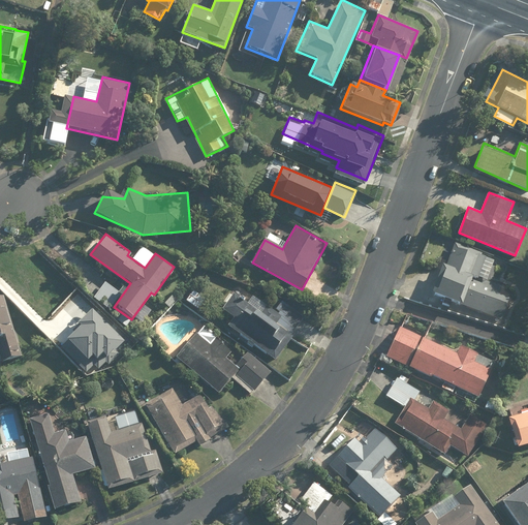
[(500,292),(503,283),(478,275),(486,254),(456,244),(438,296),(501,317),(508,296),(500,292)]
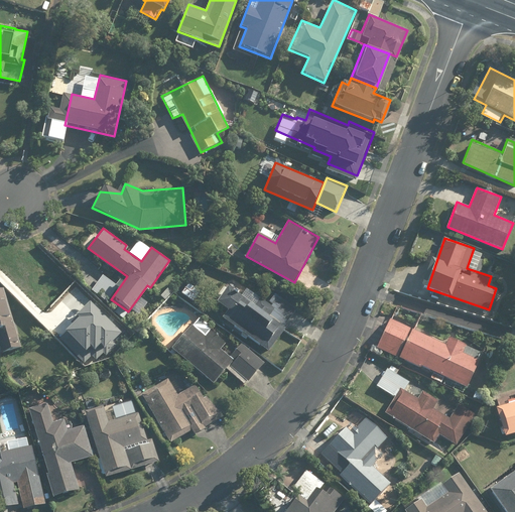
[(118,283),(104,272),(93,287),(107,297),(118,283)]
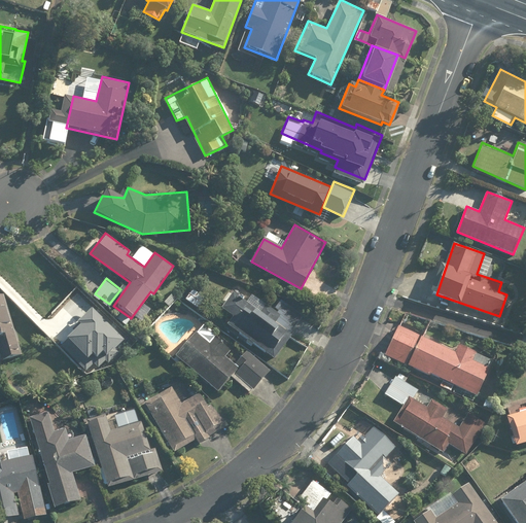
[(193,288),(185,298),(199,307),(206,298),(193,288)]
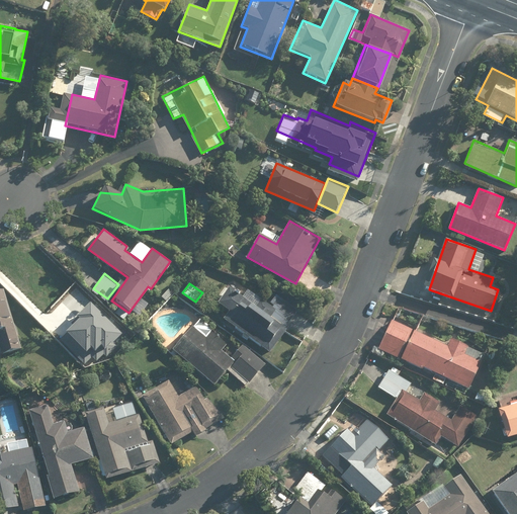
[(228,310),(223,317),(270,352),(302,311),(276,292),(269,303),(262,297),(246,285),(241,291),(229,283),(217,301),(228,310)]
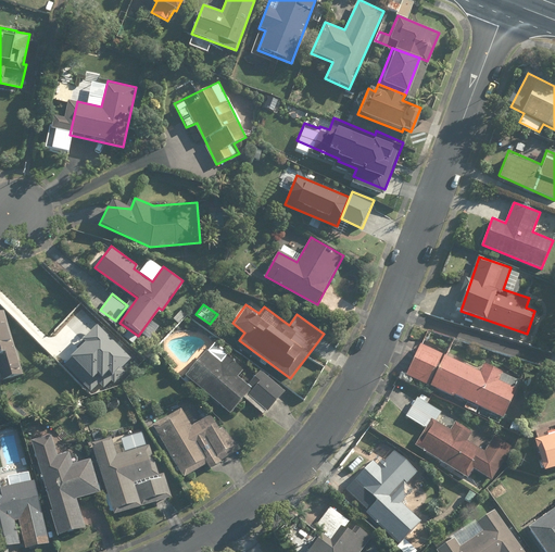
[(99,379),(113,365),(99,351),(103,347),(65,311),(41,336),(96,389),(102,383),(99,379)]
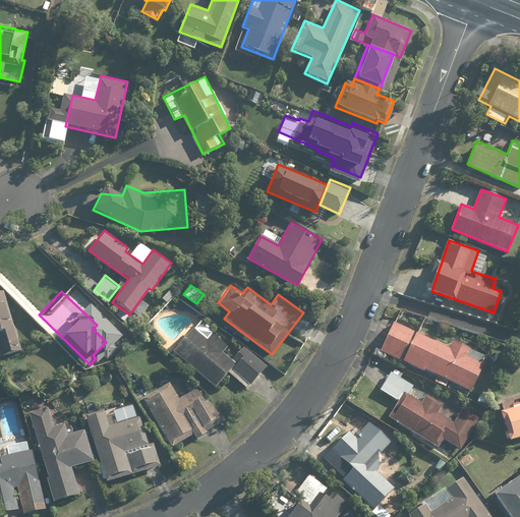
[(0,303),(0,356),(23,350),(9,301),(0,303)]
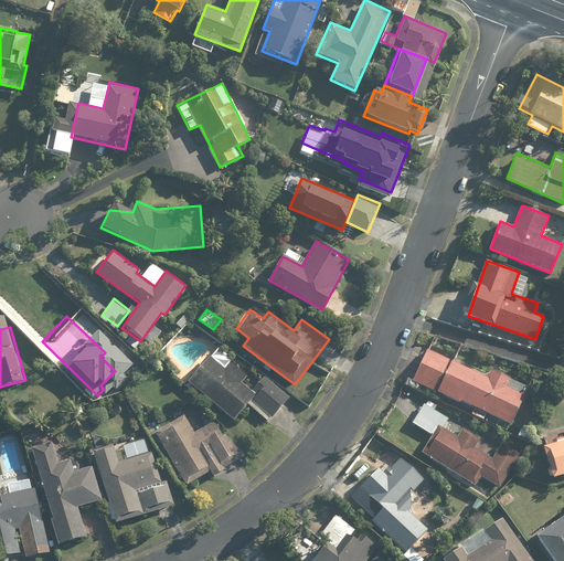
[(413,381),(437,391),(511,423),(525,391),(509,383),(511,378),(491,369),(488,374),(450,359),(427,349),(413,381)]
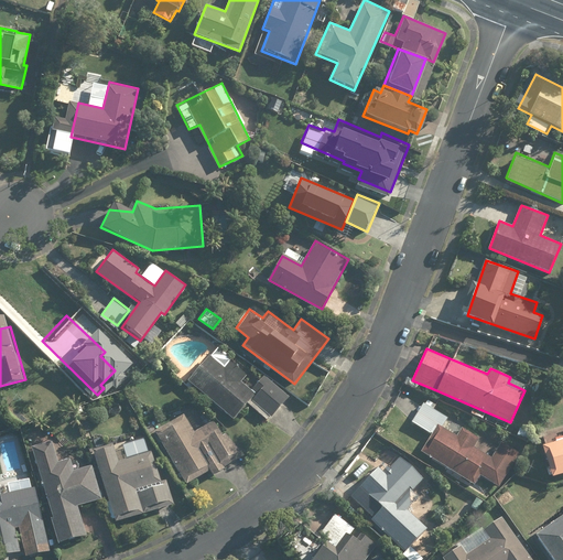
[(208,353),(187,377),(234,418),(250,398),(271,417),(289,397),(263,374),(250,388),(241,380),(247,374),(229,361),(225,367),(208,353)]
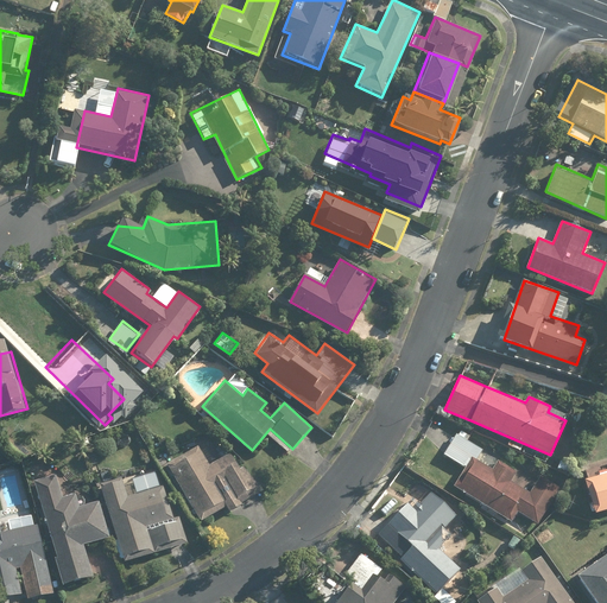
[(252,490),(259,486),(238,449),(209,464),(198,444),(165,462),(196,516),(222,502),(226,511),(254,495),(252,490)]
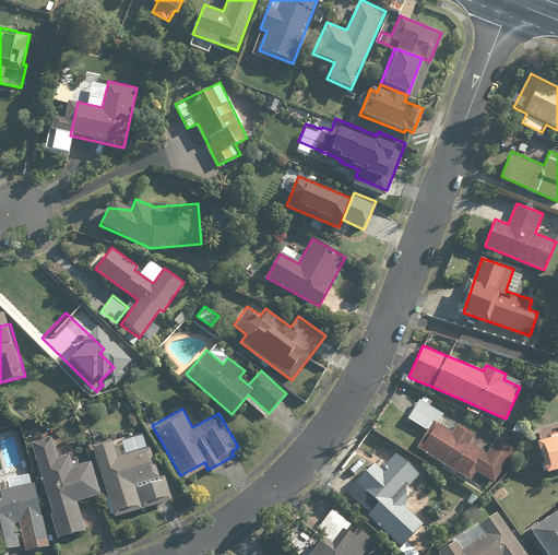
[(452,429),(435,420),(418,447),(470,476),(474,469),(497,482),(515,448),(496,436),(487,451),(472,443),(477,433),(456,421),(452,429)]
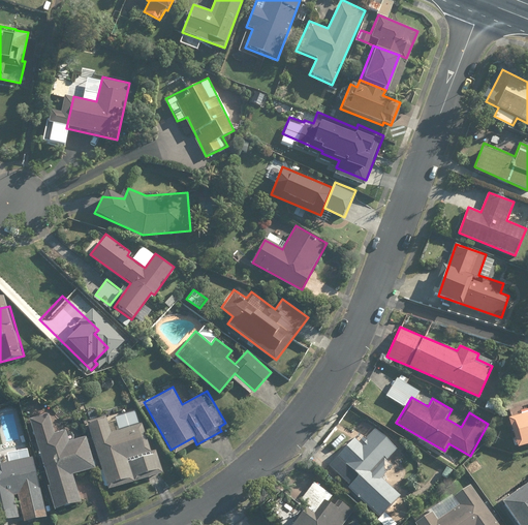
[(527,408),(505,415),(515,448),(527,442),(527,408)]
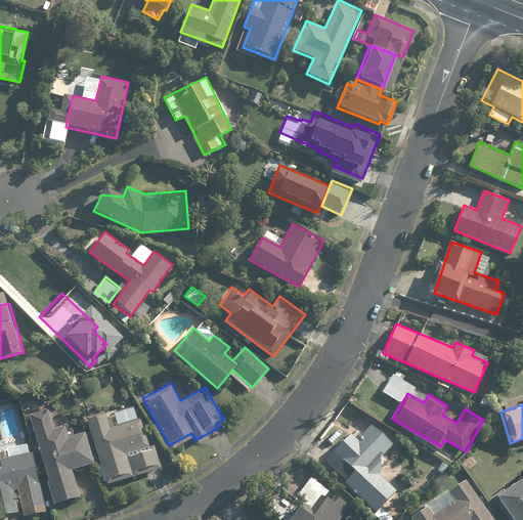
[(69,436),(66,424),(54,427),(49,407),(30,413),(52,503),(80,496),(73,469),(94,463),(86,431),(69,436)]
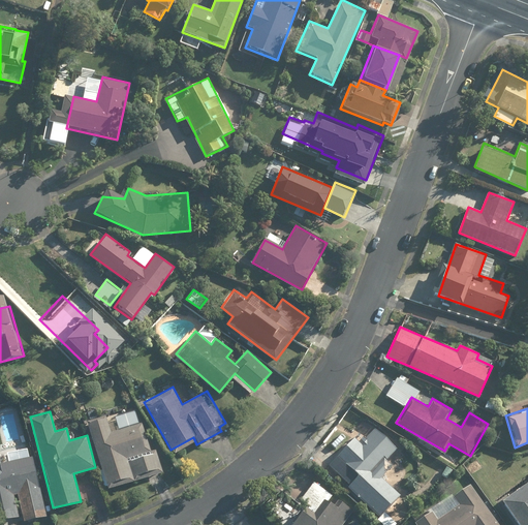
[(107,415),(87,422),(106,487),(162,470),(157,450),(152,452),(143,421),(112,430),(107,415)]
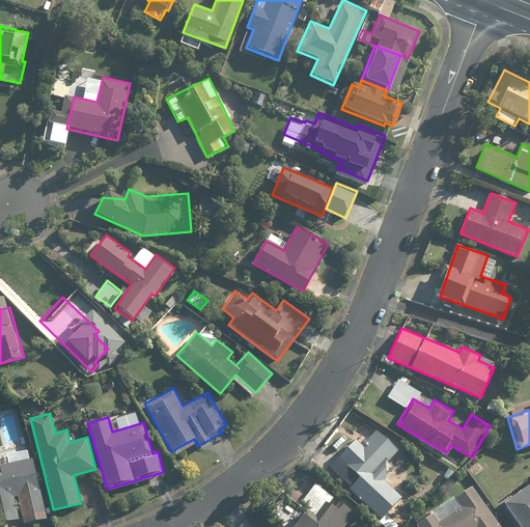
[(364,445),(358,439),(336,460),(342,466),(337,471),(381,517),(402,496),(385,476),(394,467),(389,462),(397,453),(378,433),(364,445)]
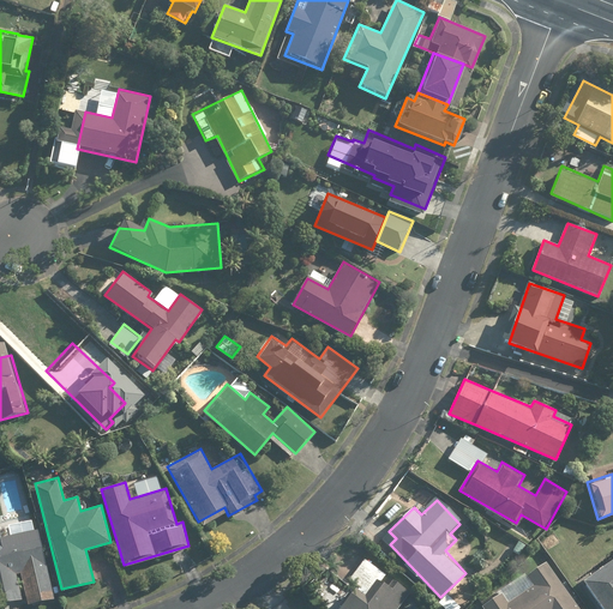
[(46,565),(37,529),(0,537),(0,601),(23,596),(17,572),(46,565)]
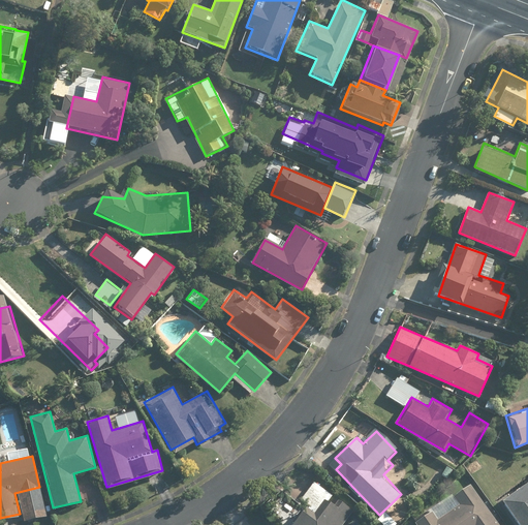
[(527,482),(499,501),(515,524),(527,524),(527,482)]
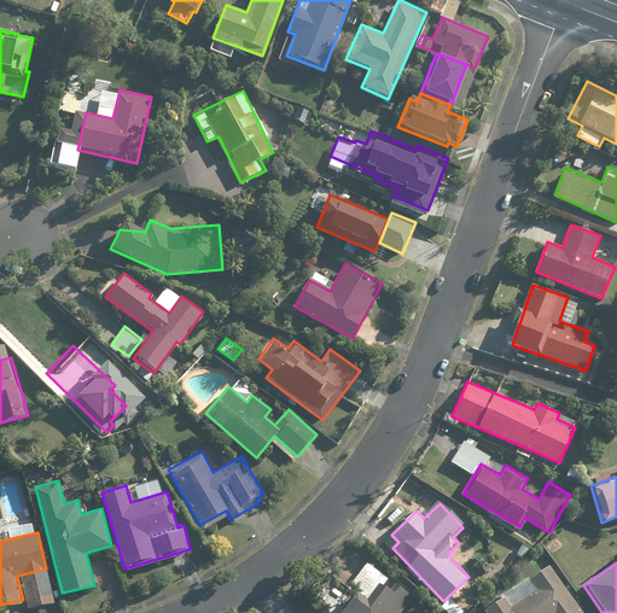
[(531,577),(539,587),(512,605),(505,595),(483,611),(485,612),(583,612),(549,564),(531,577)]
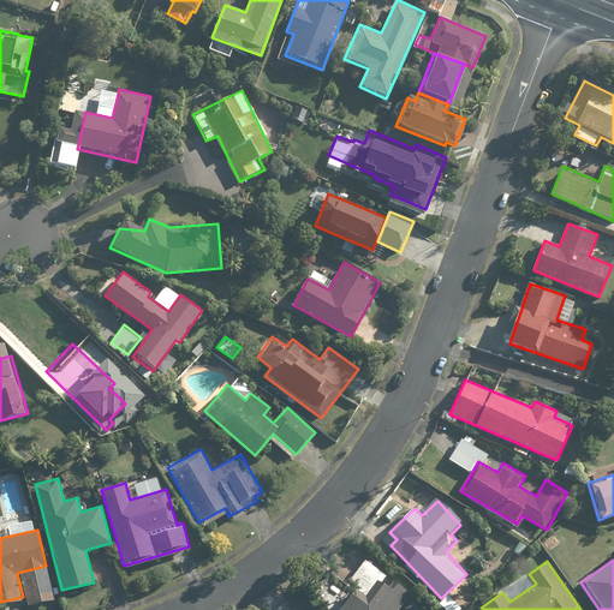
[(351,596),(340,609),(397,609),(407,597),(380,576),(361,603),(351,596)]
